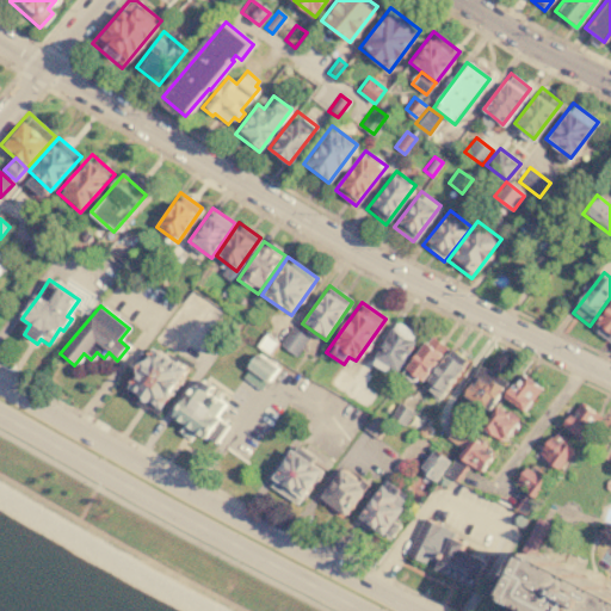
[(610,345),(592,331),(610,307),(610,345)]
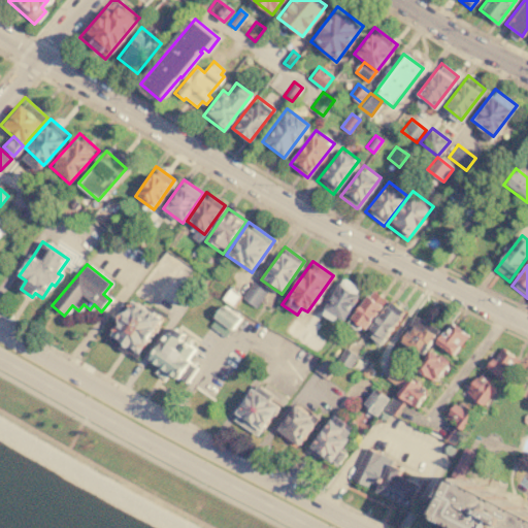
[(323,308),(340,277),(361,290),(343,321),(323,308)]
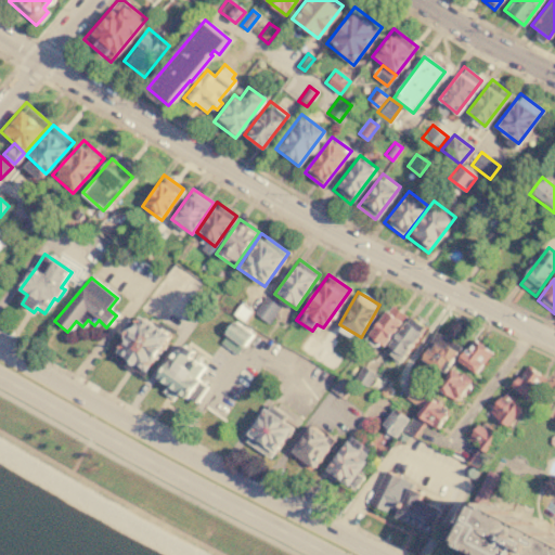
[(232,300),(223,312),(211,304),(219,293),(232,300)]
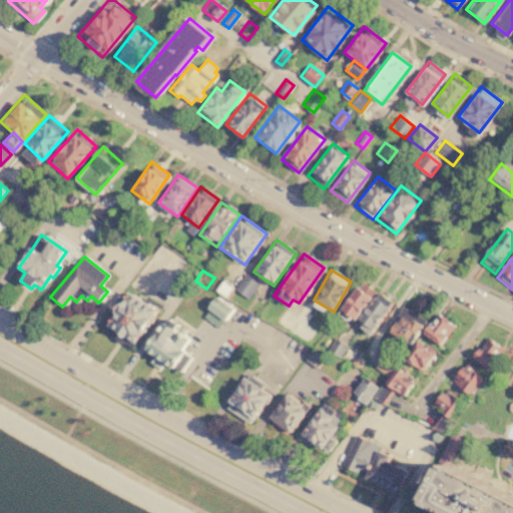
[(235,289),(244,275),(259,284),(248,298),(235,289)]
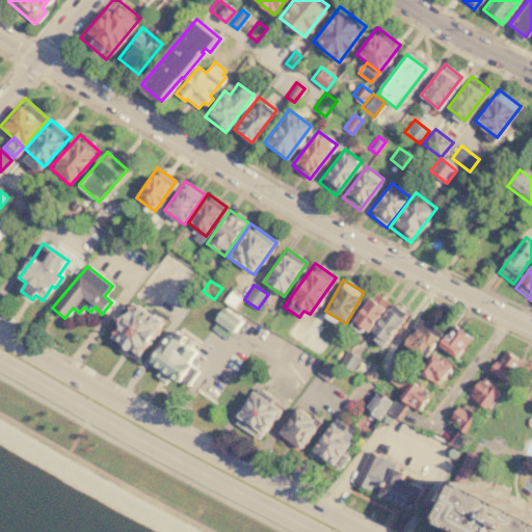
[(221,302),(231,290),(242,298),(234,311),(221,302)]
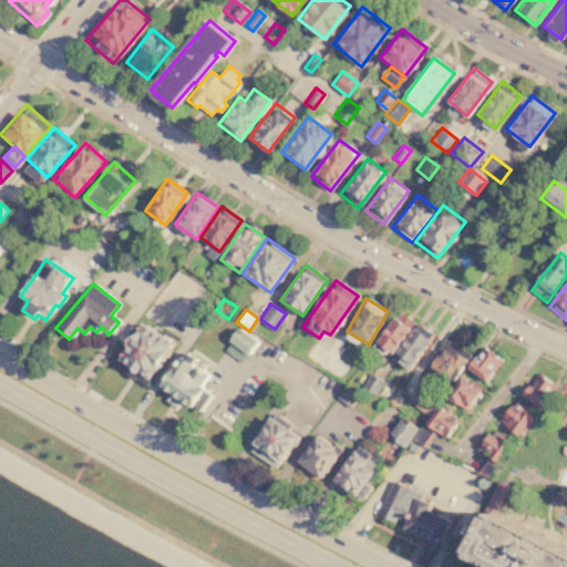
[(371,346),(397,310),(414,322),(389,358),(371,346)]
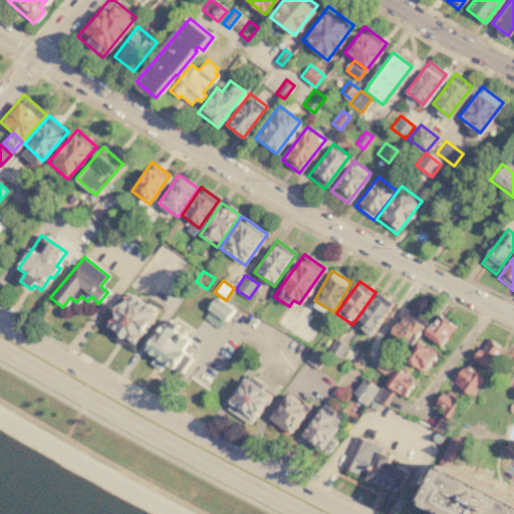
[(158,311),(132,352),(101,333),(126,292),(158,311)]
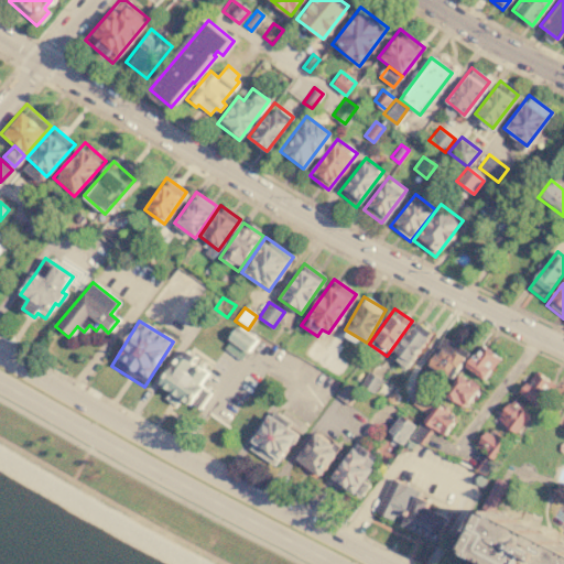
[(389,357),(414,321),(432,333),(405,369),(389,357)]
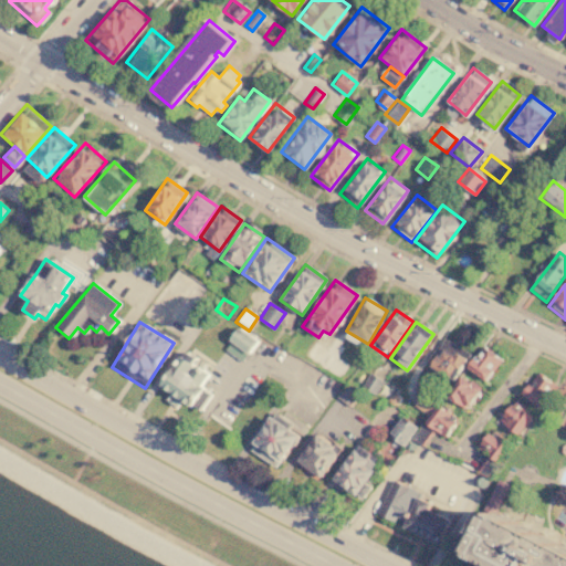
[(237,327),(257,342),(242,362),(222,348),(237,327)]
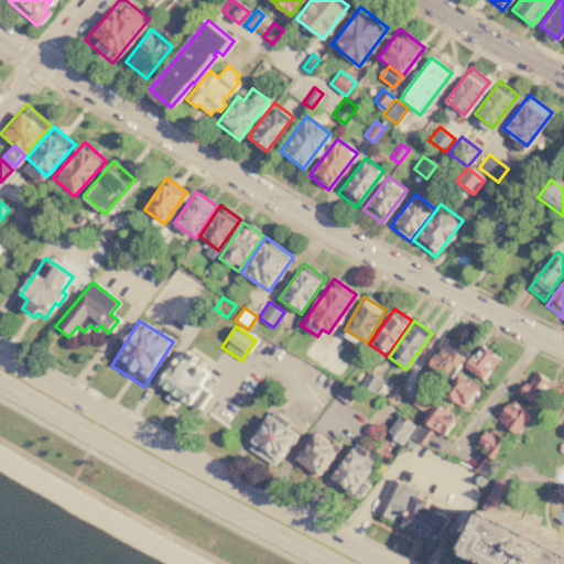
[(300,354),(308,339),(322,348),(312,362),(300,354)]
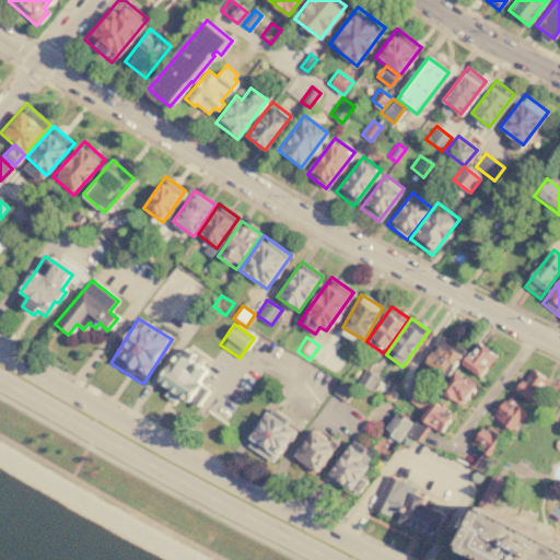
[(417,370),(438,340),(461,357),(440,386),(417,370)]
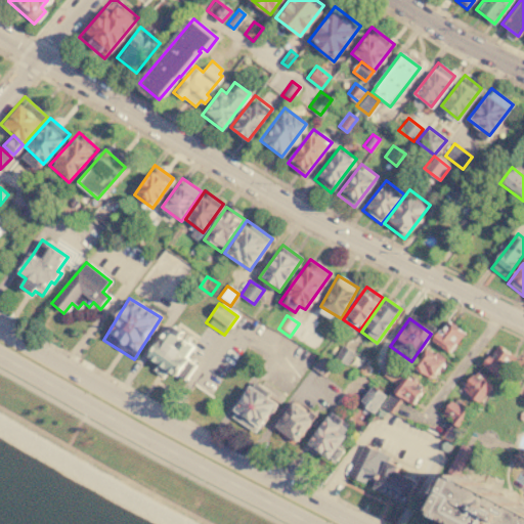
[(430,342),(445,320),(464,333),(448,355),(430,342)]
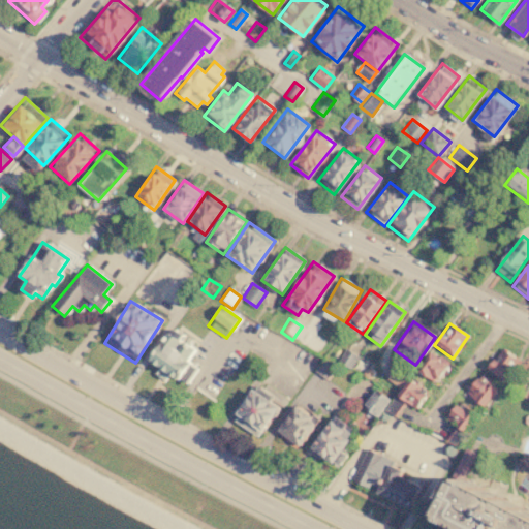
[(148,361),(170,327),(184,336),(180,341),(195,351),(188,361),(197,368),(186,384),(169,373),(164,381),(154,374),(158,368),(148,361)]
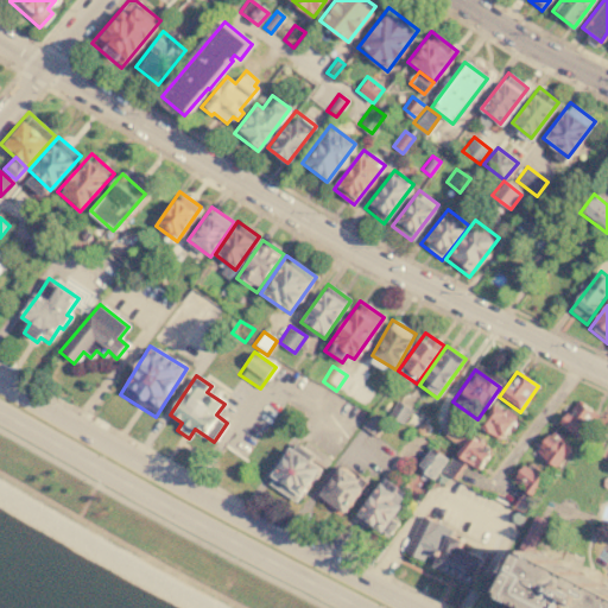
[(387,415),(398,400),(412,411),(401,425),(387,415)]
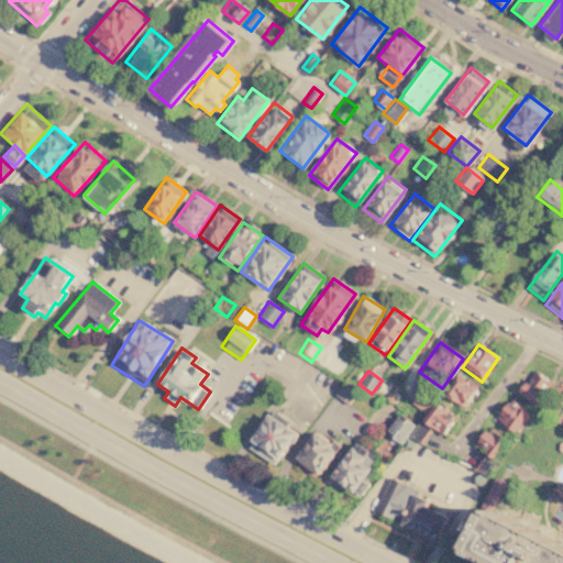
[(516,393),(532,371),(551,384),(536,406),(516,393)]
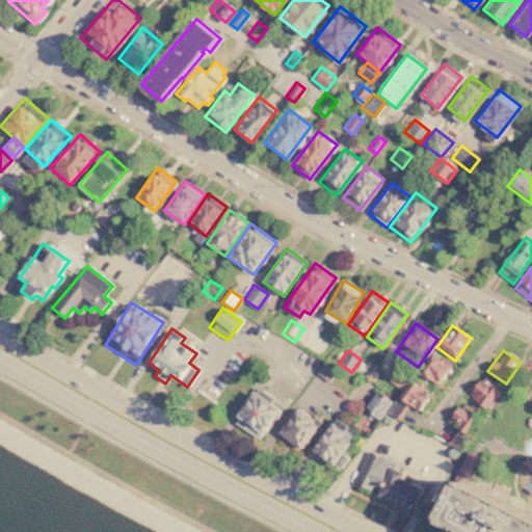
[(417,373),(432,351),(453,366),(437,388),(417,373)]
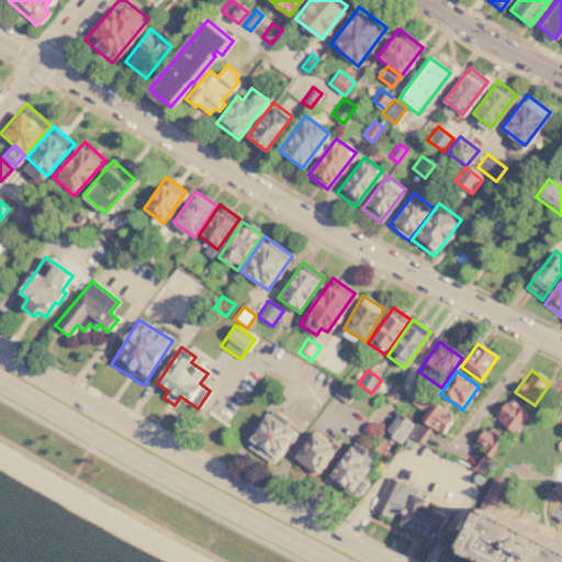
[(337,394),(349,402),(358,389),(346,381),(337,394)]
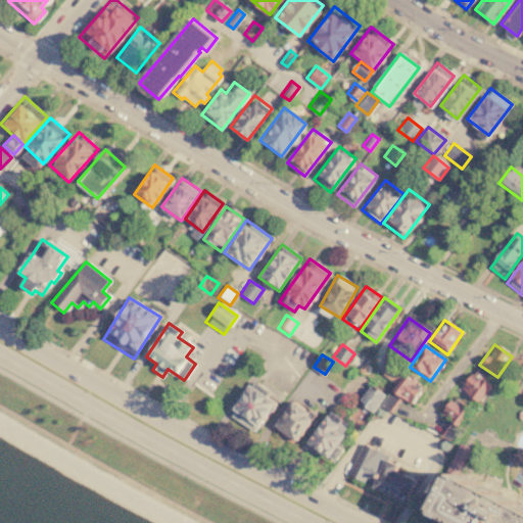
[(381,376),(392,360),(405,368),(393,384),(381,376)]
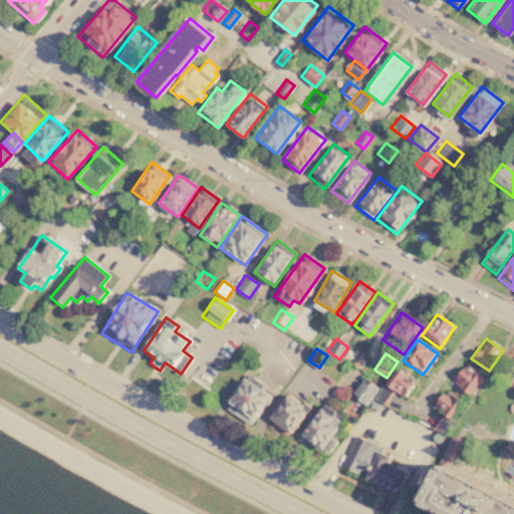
[(452,383),(465,364),(483,376),(469,396),(452,383)]
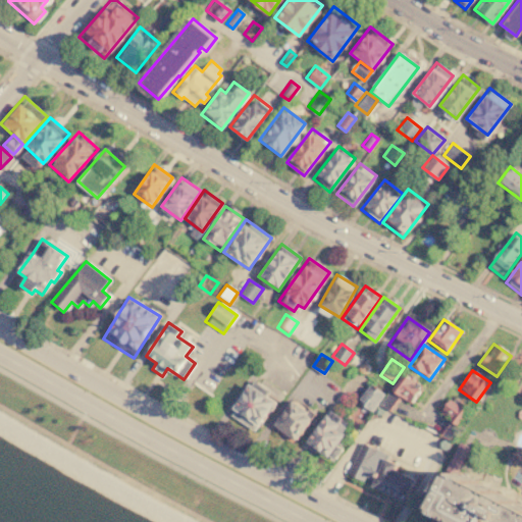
[(389,390),(402,373),(421,387),(409,404),(389,390)]
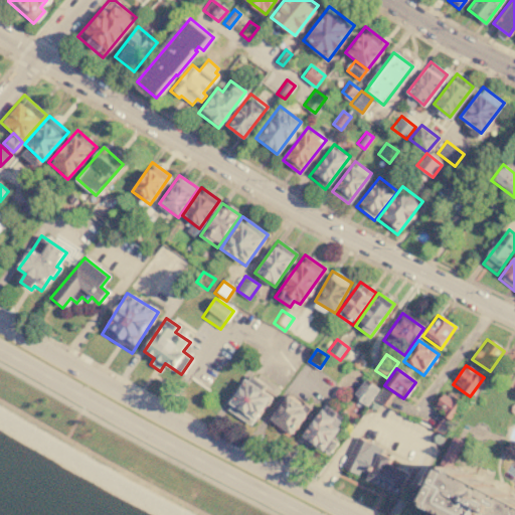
[(351,397),(364,379),(378,389),(365,407),(351,397)]
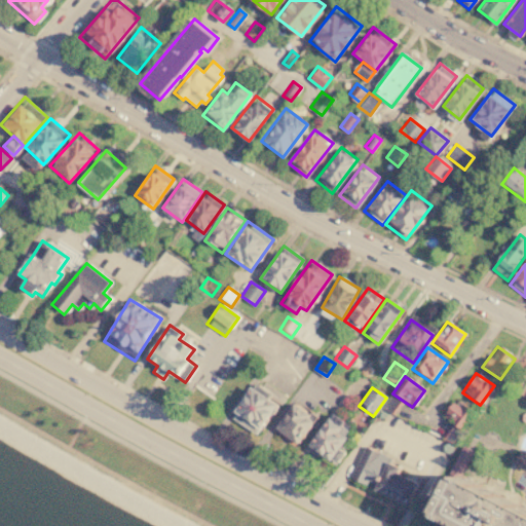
[(229,418),(251,388),(275,406),(254,436),(229,418)]
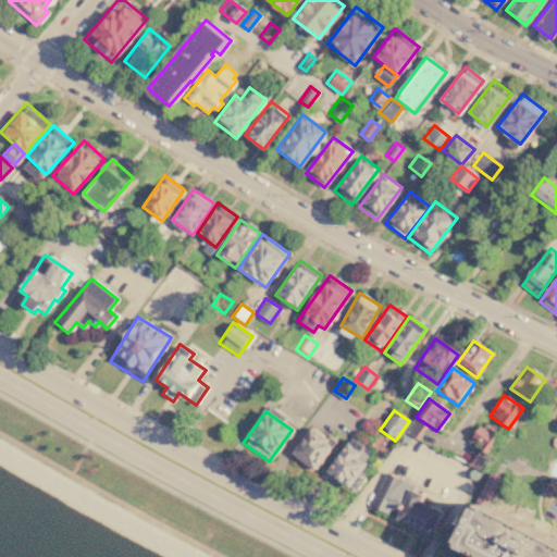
[(404,433),(415,418),(424,424),(415,437),(404,433)]
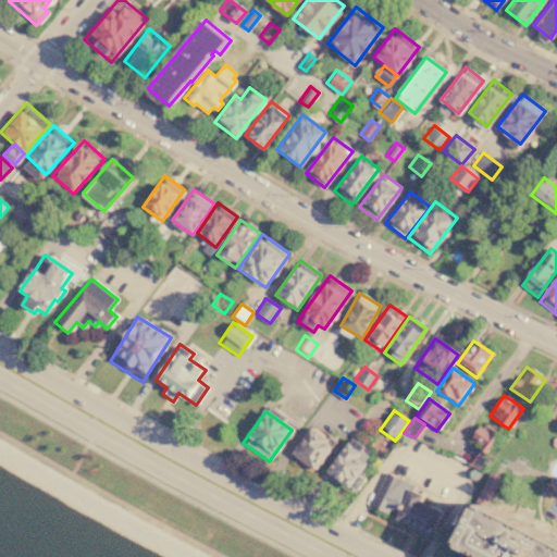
[(469,442),(482,424),(502,437),(489,456),(469,442)]
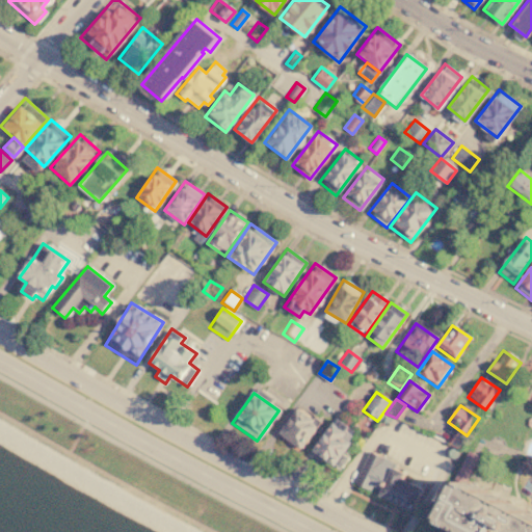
[(274,436),(295,408),(319,425),(298,453),(274,436)]
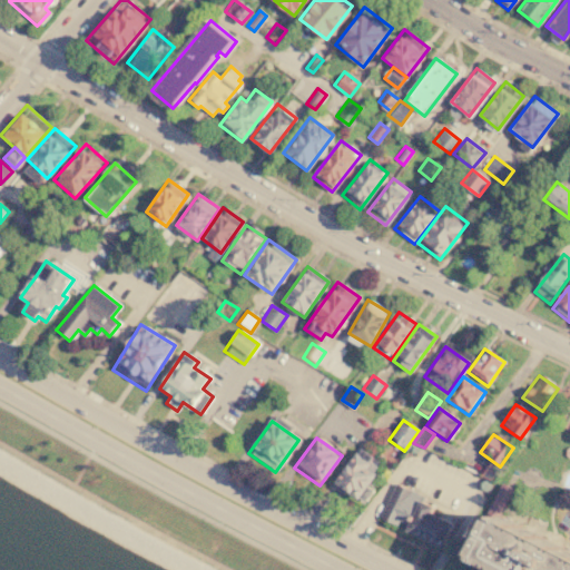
[(332,483),(356,449),(386,469),(362,504),(332,483)]
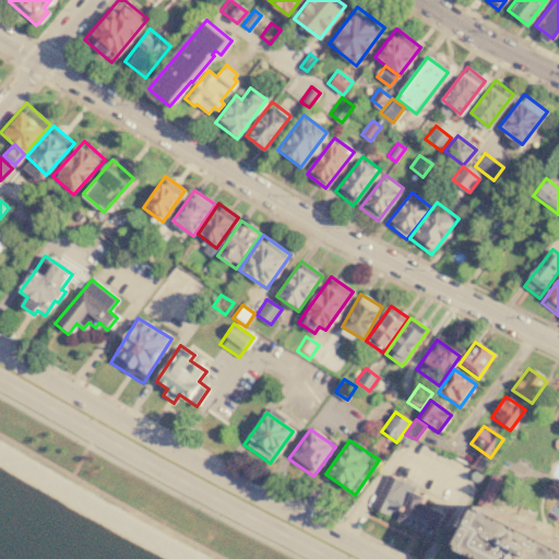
[(494,507),(503,477),(491,473),(482,503),(494,507)]
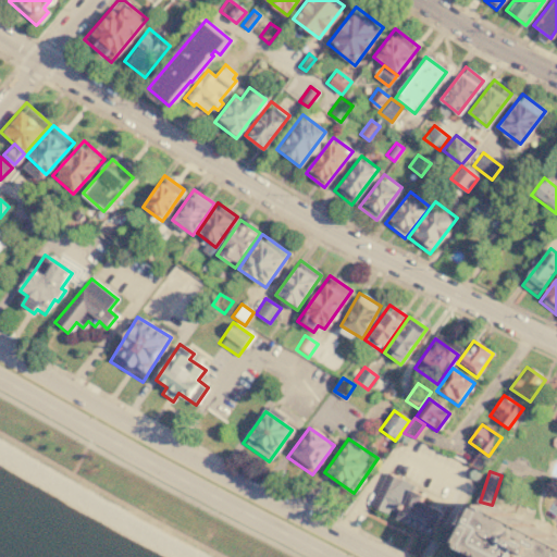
[(386,472),(370,506),(385,514),(387,508),(395,511),(392,519),(429,536),(442,510),(420,500),(421,496),(407,490),(410,483),(386,472)]
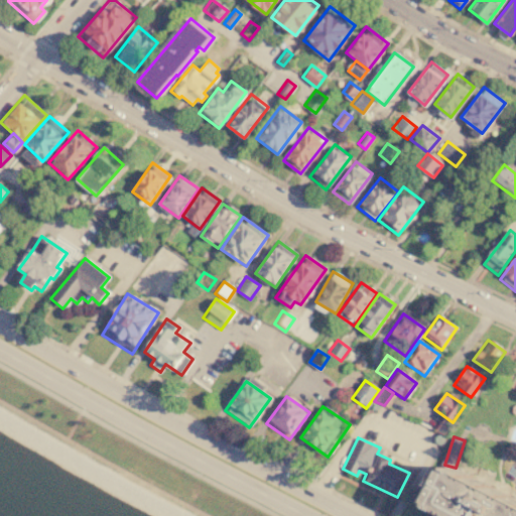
[(456,468),(502,492),(515,499),(515,515),(452,515),(434,507),(436,504),(433,503),(450,470),(454,471),(456,468)]
